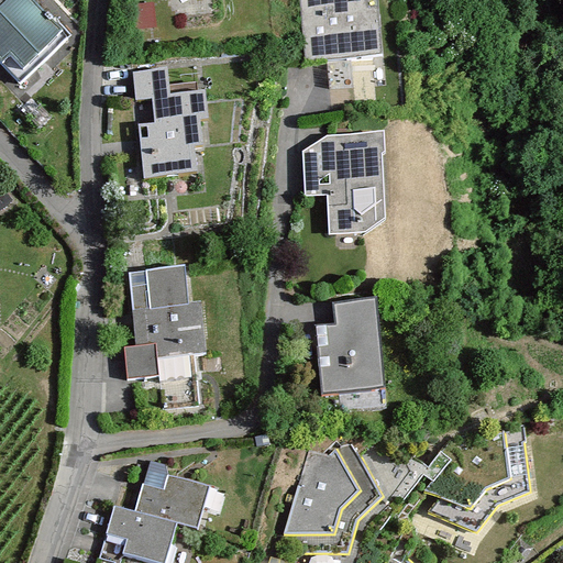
[(7,0),(0,6),(0,53),(33,89),(85,42),(45,0),(7,0)]
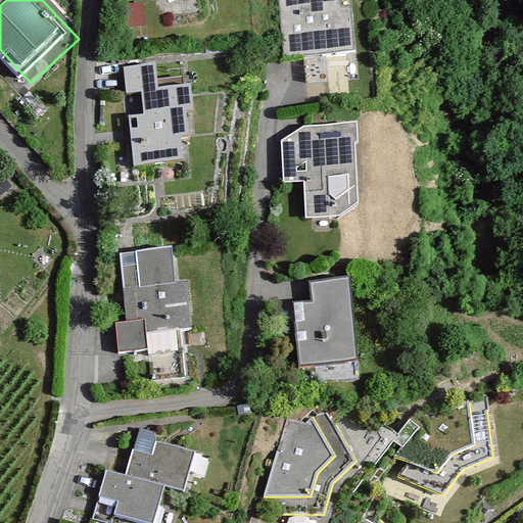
[(351,0),(278,0),(284,57),(357,50),(351,0)]
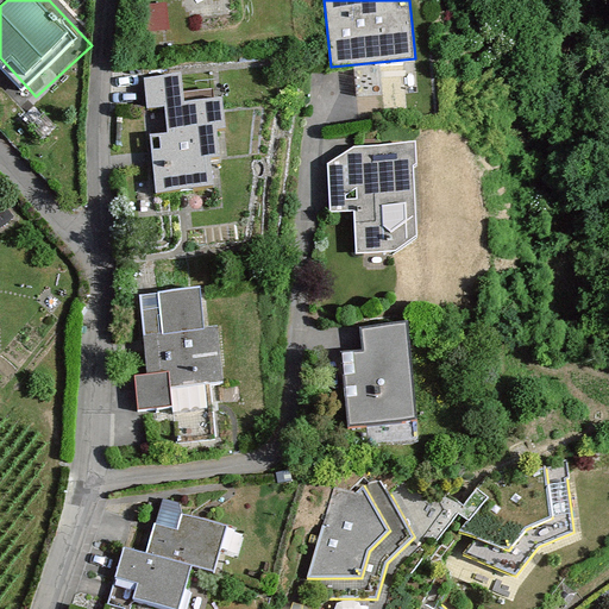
[(181,73),(140,77),(145,111),(163,108),(165,131),(150,132),(157,188),(208,181),(206,155),(217,154),(214,129),(224,127),(220,98),(184,102),(181,73)]
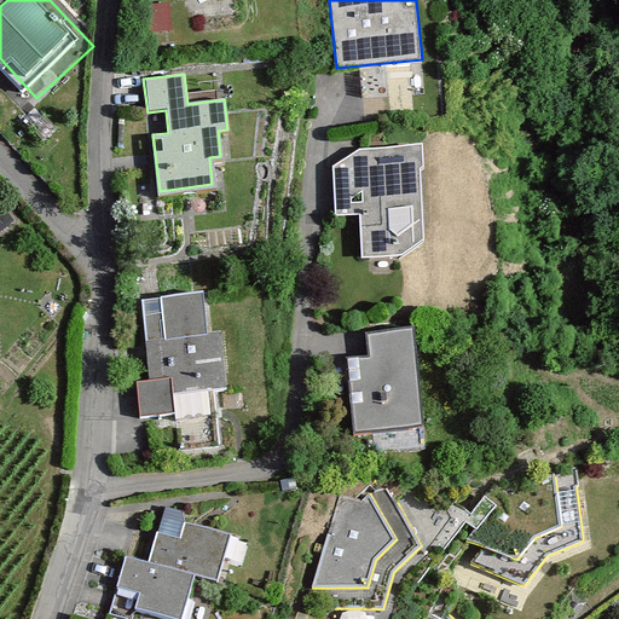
[(360,150),(333,166),(335,214),(364,214),(365,255),(401,254),(423,241),(420,148),(360,150)]
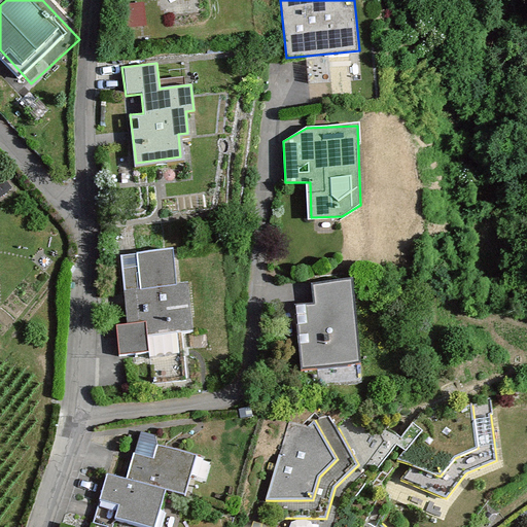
[(171,251),(119,255),(126,324),(116,324),(119,357),(150,354),(148,334),(192,329),(188,284),(174,285),(171,251)]
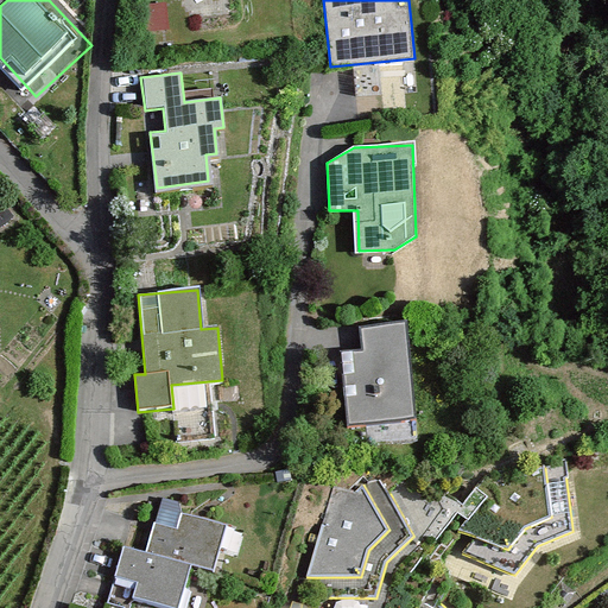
[(406,323),(361,328),(363,350),(341,353),(349,426),(416,419),(406,323)]
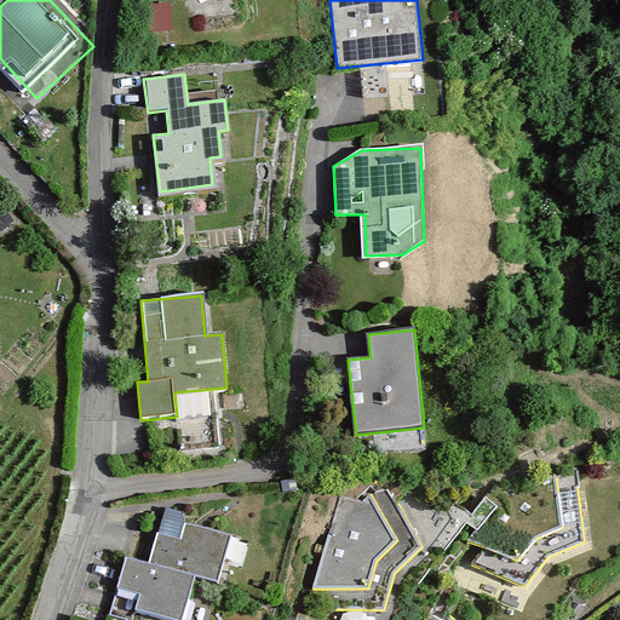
[(484,501),(445,554),(454,561),(470,545),(484,550),(470,564),(526,586),(549,555),(585,543),(578,469),(484,501)]
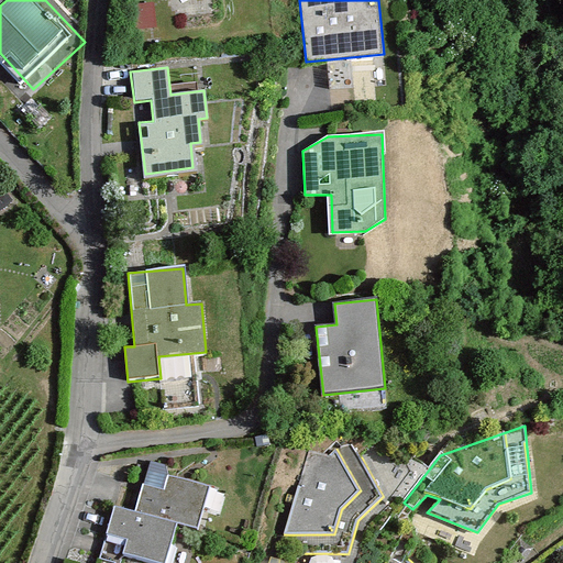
[(305,450),(274,562),(356,562),(364,529),(386,504),(350,443),(342,445),(338,441),(320,455),(305,450)]
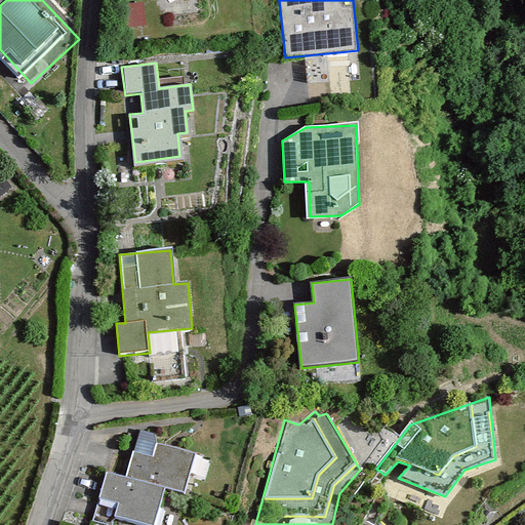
[(194,453),(157,444),(153,457),(133,451),(126,476),(162,486),(184,491),(194,453)]
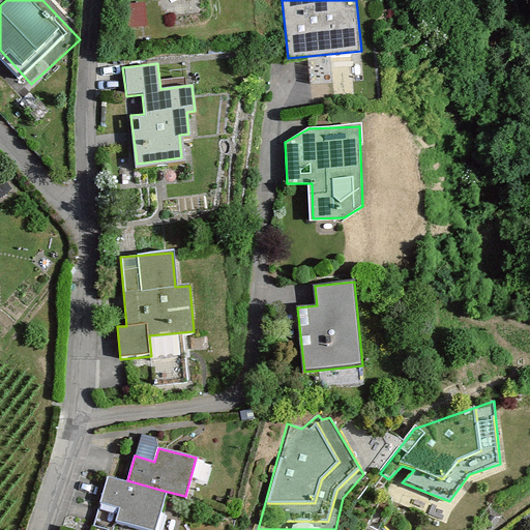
[(127,480),(106,475),(98,502),(120,508),(117,519),(153,529),(164,491),(127,480)]
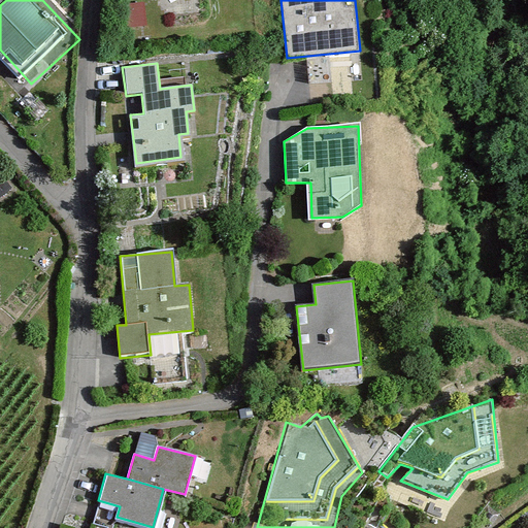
[(386,527),(366,509),(356,527),(386,527)]
